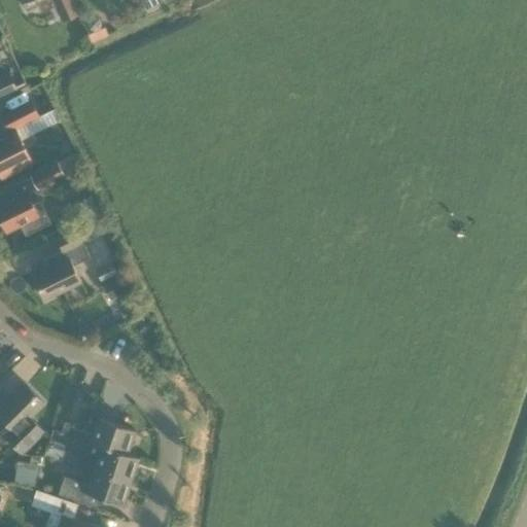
[(79,14),(72,0),(21,0),(27,11),(39,5),(43,12),(57,6),(64,22),(79,14)]
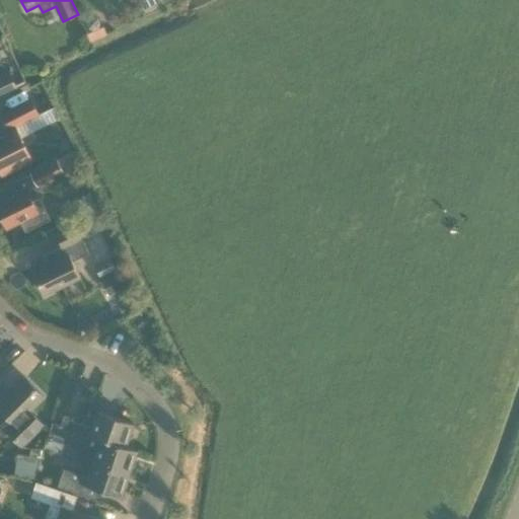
[(99,23),(97,18),(92,16),(87,18),(85,23),(87,28),(92,30),(97,28),(99,23)]
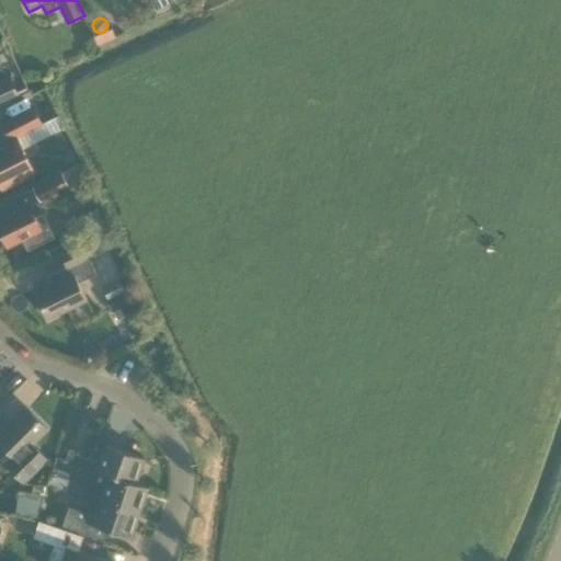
[(0,102),(18,94),(11,80),(0,84),(0,102)]
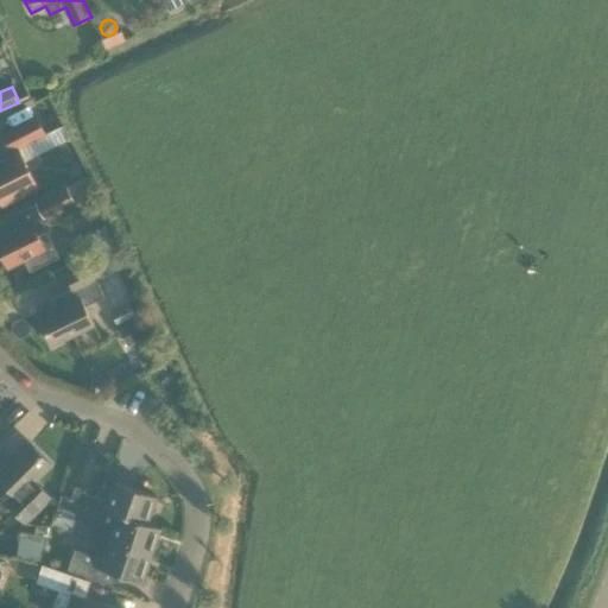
[(37,119),(1,137),(11,153),(4,157),(0,158),(0,204),(2,209),(39,190),(19,150),(46,137),(37,119)]
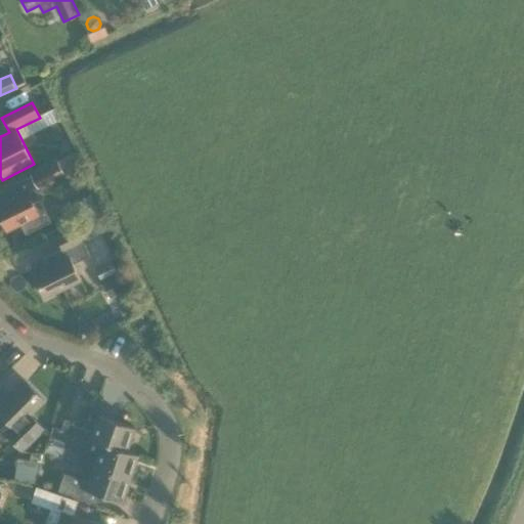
[(38,189),(64,176),(57,161),(30,174),(38,189)]
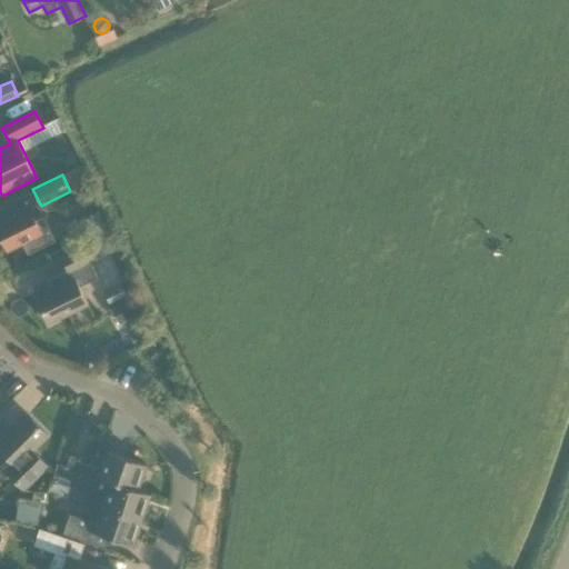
[(43,217),(36,221),(29,209),(0,222),(0,236),(8,251),(22,243),(28,255),(55,241),(43,217)]
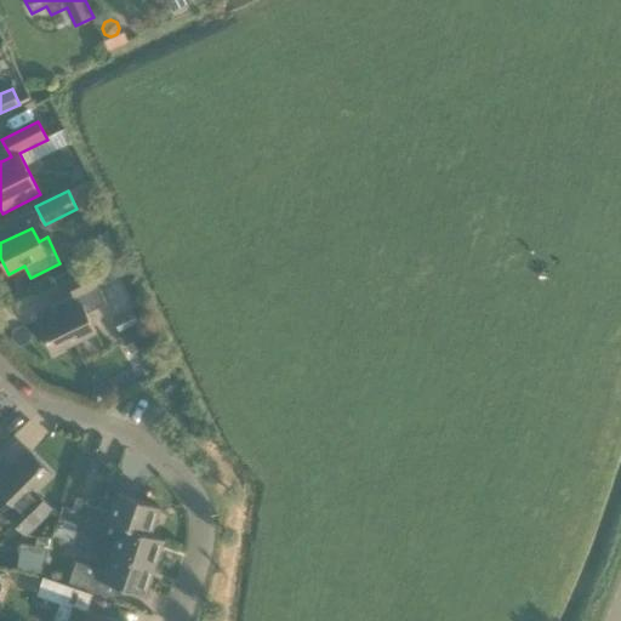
[(107,305),(98,289),(107,284),(98,266),(67,281),(75,300),(77,300),(79,305),(67,309),(68,313),(39,326),(53,355),(97,334),(87,314),(107,305)]
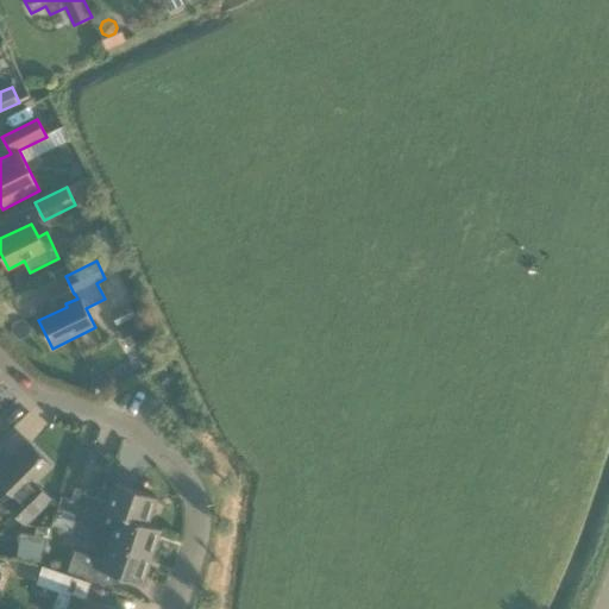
[(127,325),(136,341),(151,333),(143,316),(127,325)]
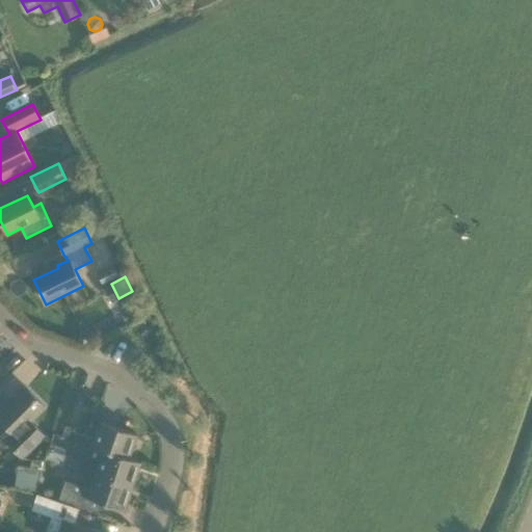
[(6,443),(23,459),(46,436),(31,421),(45,407),(26,388),(6,407),(5,405),(0,409),(0,420),(14,434),(6,443)]
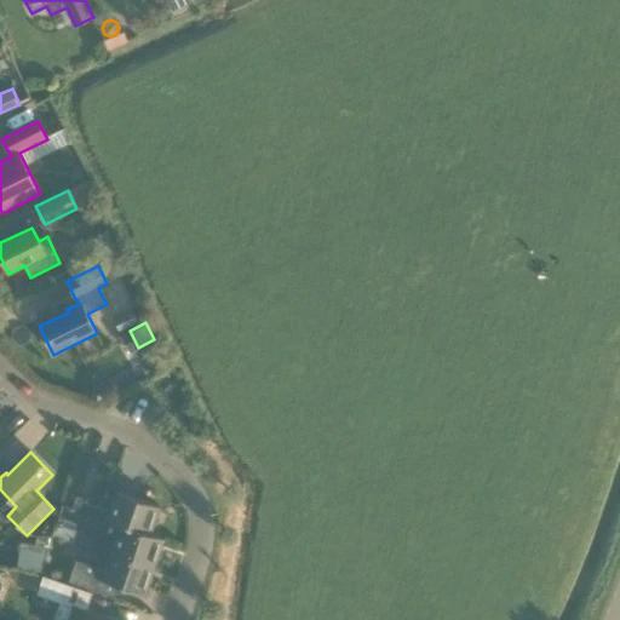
[(105,521),(119,524),(149,535),(150,534),(159,506),(115,492),(108,510),(90,504),(85,517),(104,524),(105,521)]
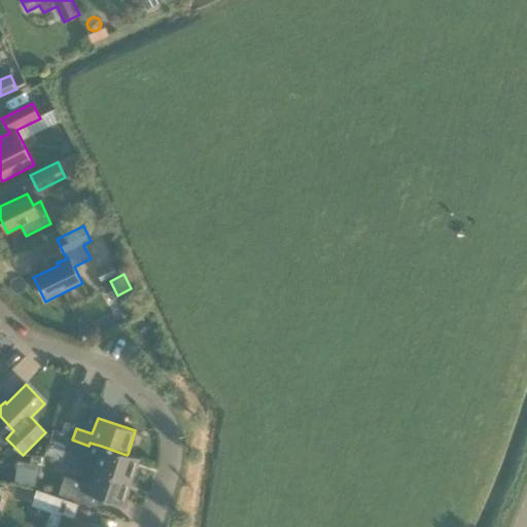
[(65,450),(66,445),(49,440),(44,455),(61,460),(65,450)]
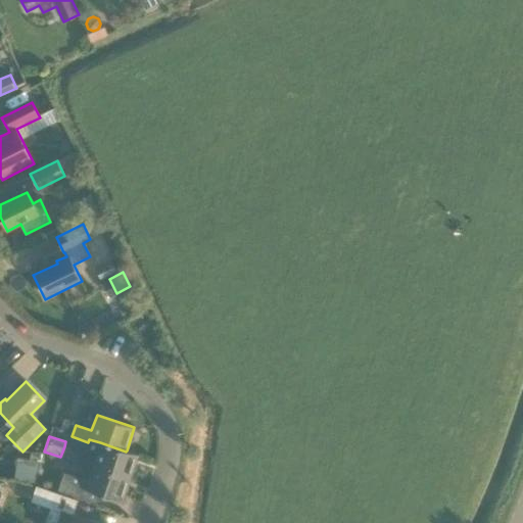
[(60,459),(91,469),(92,465),(130,478),(138,455),(127,450),(126,452),(100,442),(95,458),(64,446),(60,457),(60,459)]
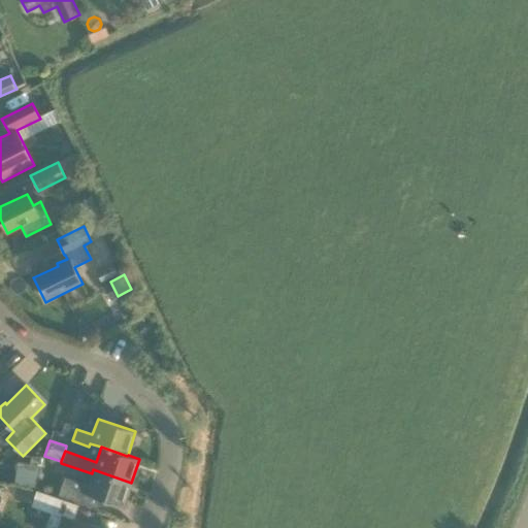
[(41,466),(42,458),(32,457),(29,464),(40,466),(41,466)]
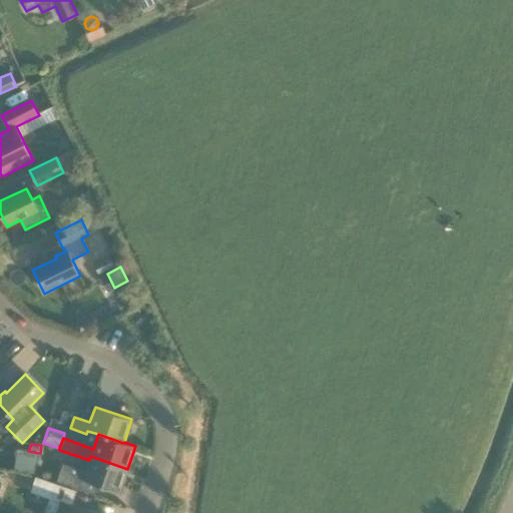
[(32,472),(39,453),(28,451),(17,450),(14,470),(32,472)]
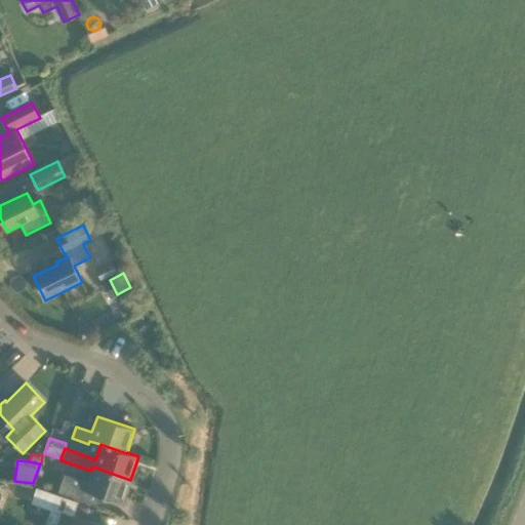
[(64,475),(57,492),(96,507),(101,496),(122,503),(130,480),(92,467),(91,471),(87,482),(64,475)]
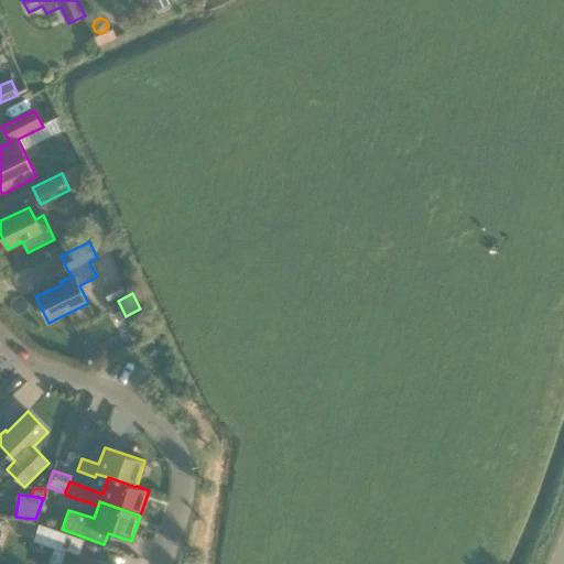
[(101,563),(72,554),(77,538),(39,524),(33,541),(66,552),(62,563),(101,563)]
